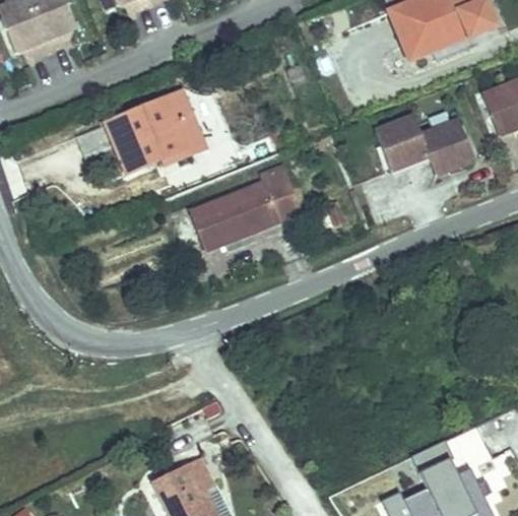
[(24,0),(5,8),(0,21),(14,57),(17,56),(28,51),(33,61),(49,55),(26,0),(24,0)]
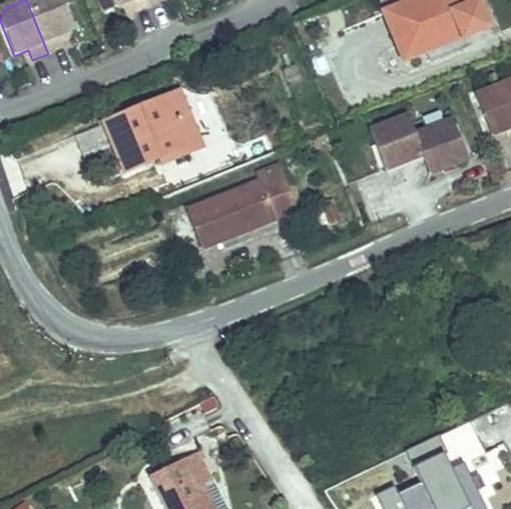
[(26,0),(48,54),(64,47),(60,37),(71,32),(74,31),(61,0),(26,0)]
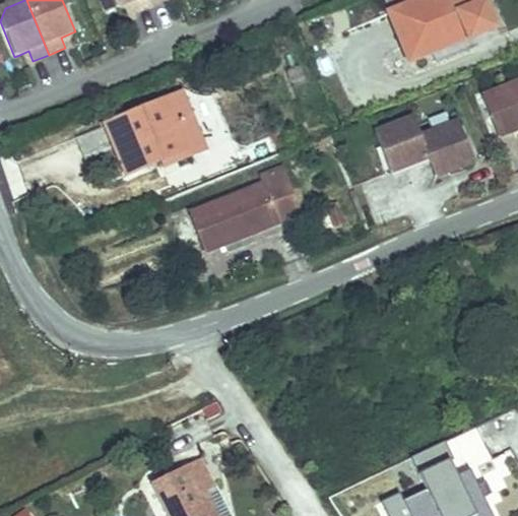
[(112,0),(116,9),(119,8),(130,3),(134,13),(150,6),(147,0),(112,0)]
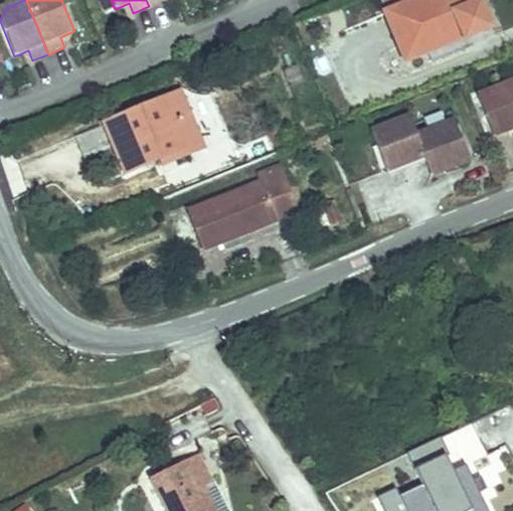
[(490,24),(479,0),(471,0),(402,0),(383,8),(403,56),(426,47),(422,37),(422,35),(441,28),(443,33),(460,26),(463,32),(464,34),(490,24)]
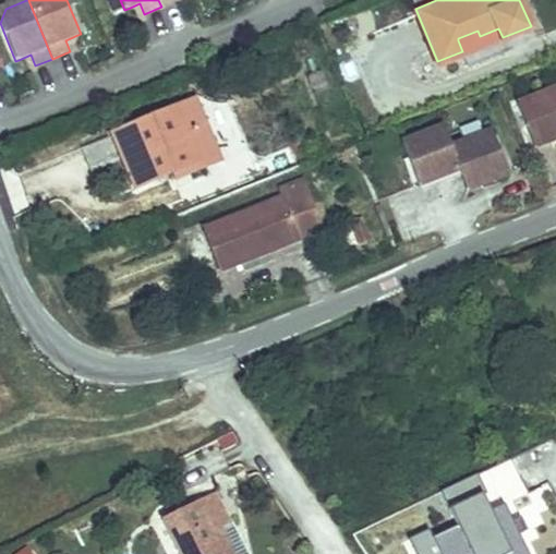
[(140,3),(128,9),(144,14),(140,3)]
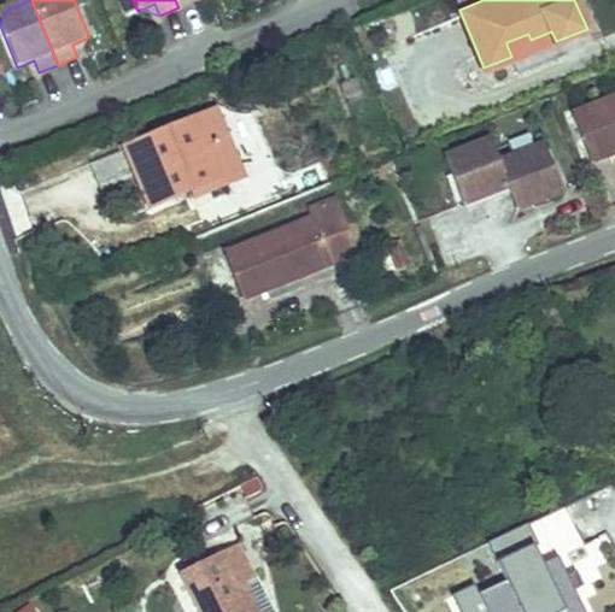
[(511,57),(552,39),(555,39),(551,31),(531,40),(528,34),(507,42),(507,45),(511,57)]
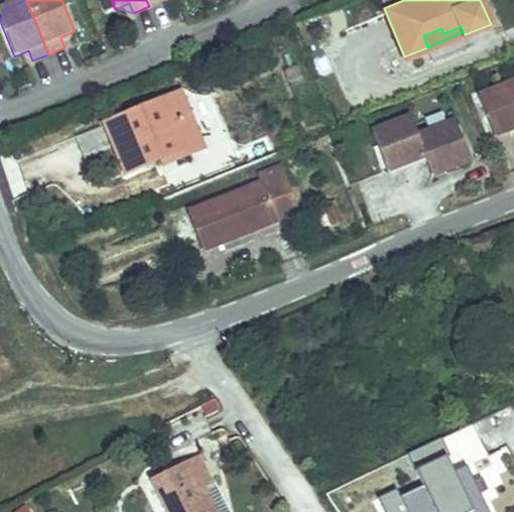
[(60,37),(65,47),(72,32),(60,37)]
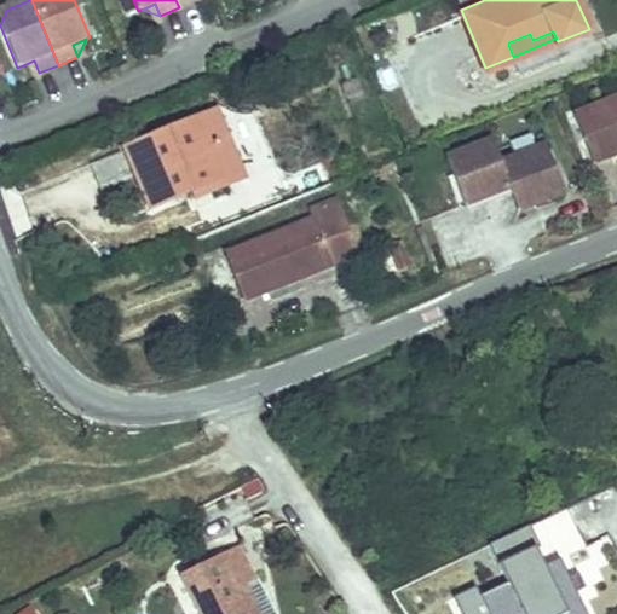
[(34,61),(21,67),(39,73),(34,61)]
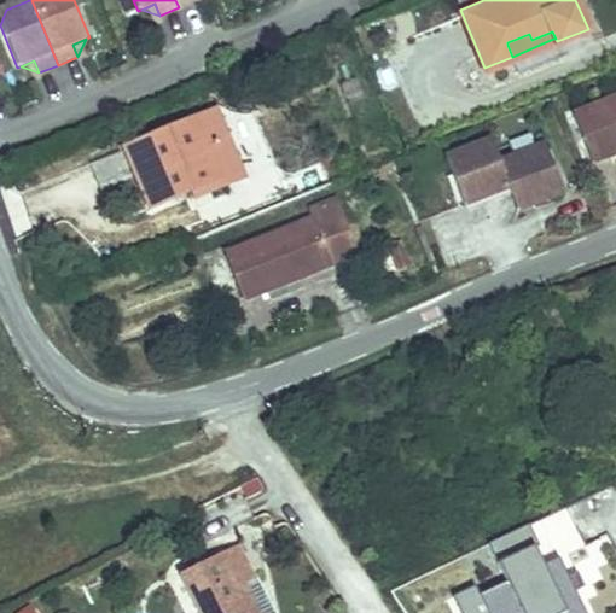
[(615,92),(570,110),(591,159),(615,149),(615,92)]
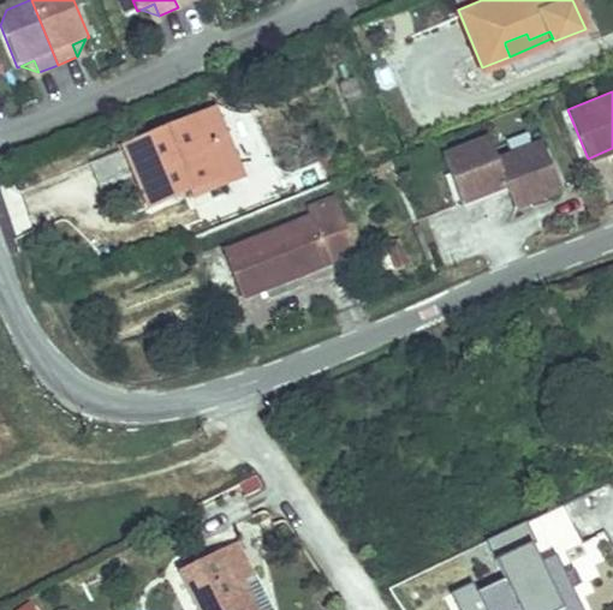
[(240,173),(213,105),(123,143),(146,202),(185,185),(202,179),(203,178),(207,186),(240,173)]
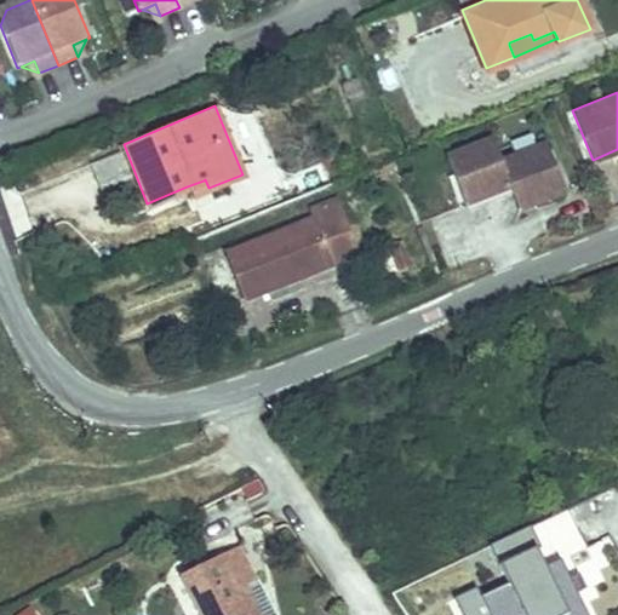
[(502,159),(492,136),(446,154),(464,200),(509,182),(511,188),(519,203),(565,185),(547,141),(502,159)]
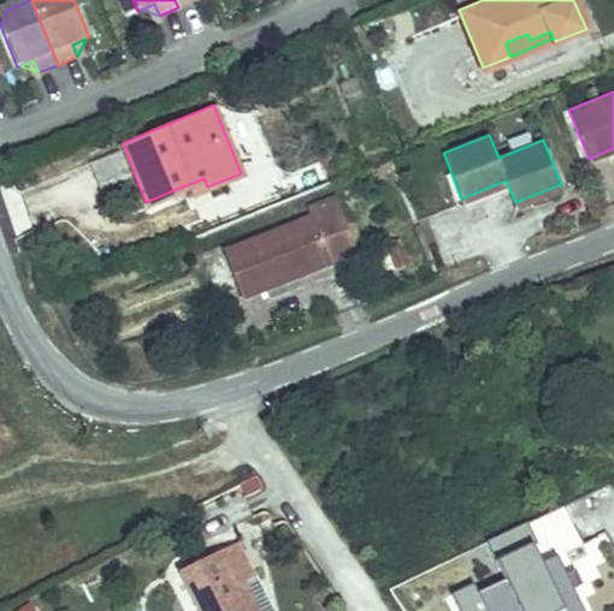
[(207,187),(204,178),(202,179),(186,185),(187,187),(189,195),(207,187)]
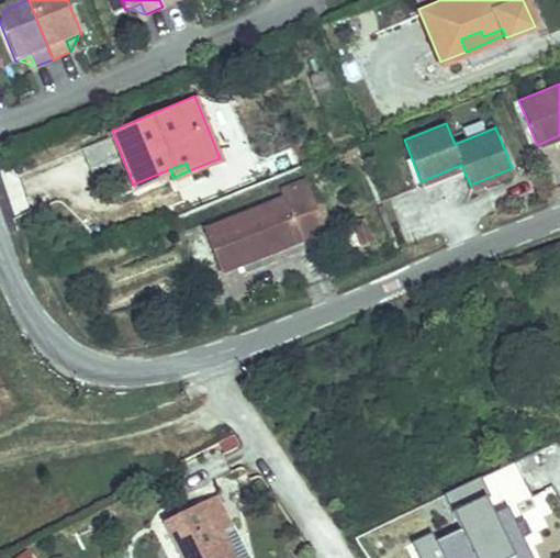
[(421,181),(423,187),(463,170),(461,165),(421,181)]
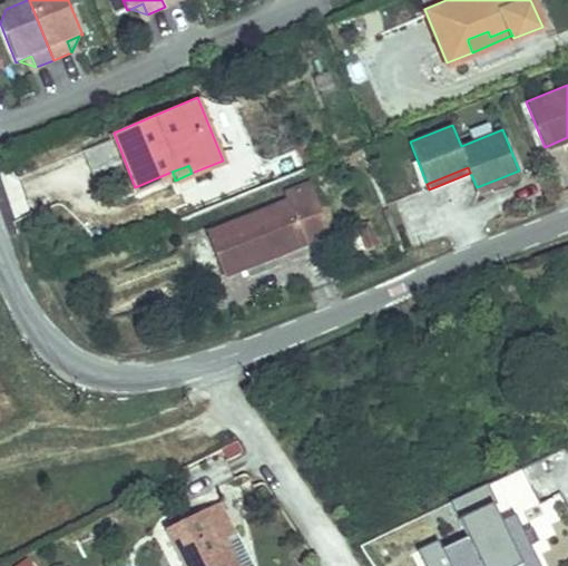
[(326,230),(310,188),(309,188),(289,196),(305,238),(326,230)]
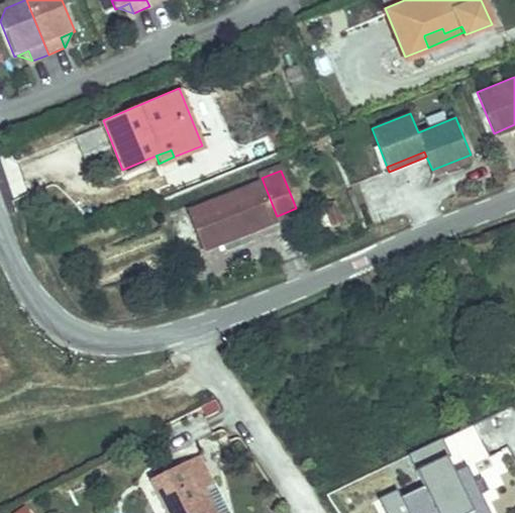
[(277,216),(262,178),(192,206),(187,207),(202,246),(221,238),(277,216)]
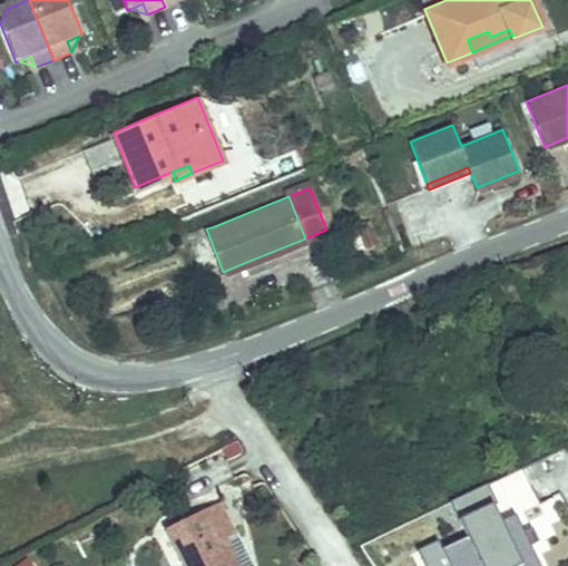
[(376,238),(368,218),(368,217),(356,222),(356,223),(364,243),(375,240),(376,238)]
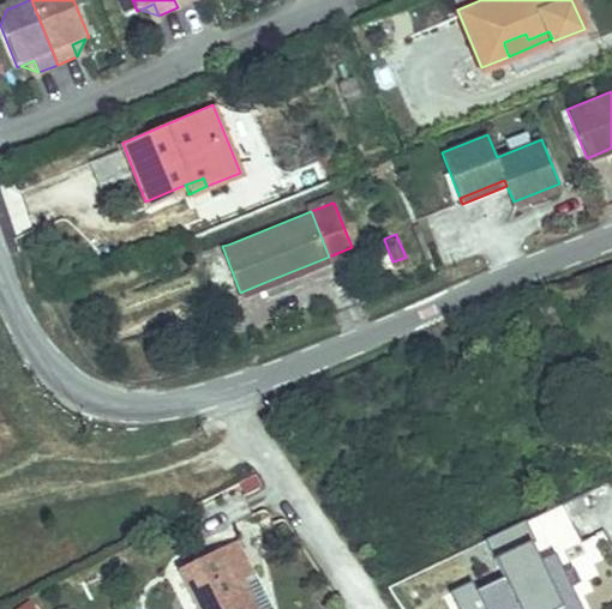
[(249,608),(235,583),(252,576),(253,574),(235,537),(177,567),(197,608),(249,608)]
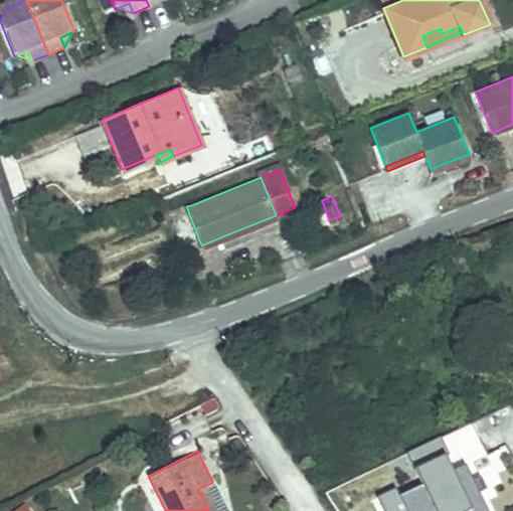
[(224,510),(227,510),(212,482),(211,483),(197,489),(208,510),(224,510)]
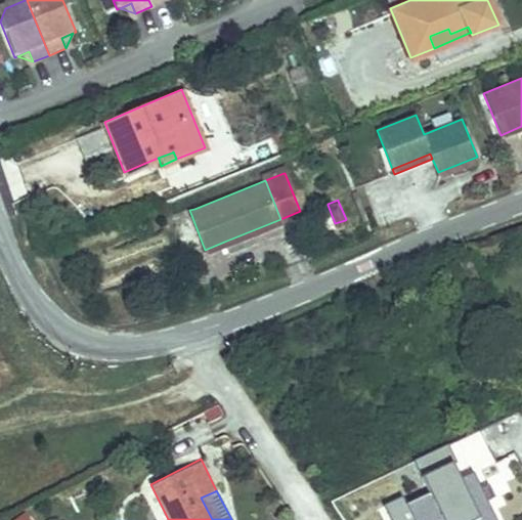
[(30,519),(25,510),(10,517),(12,519),(30,519)]
